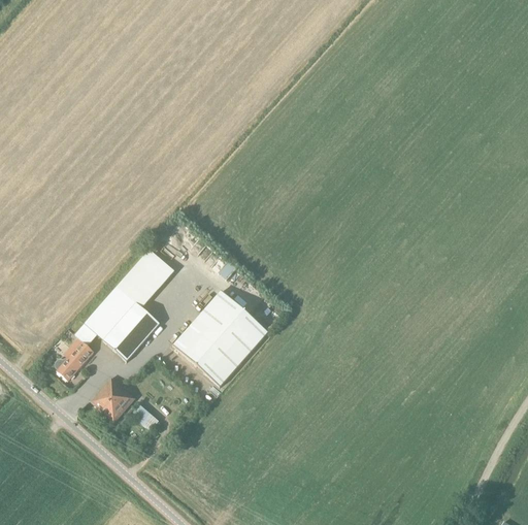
[(150,249),(117,286),(136,303),(169,265),(150,249)]
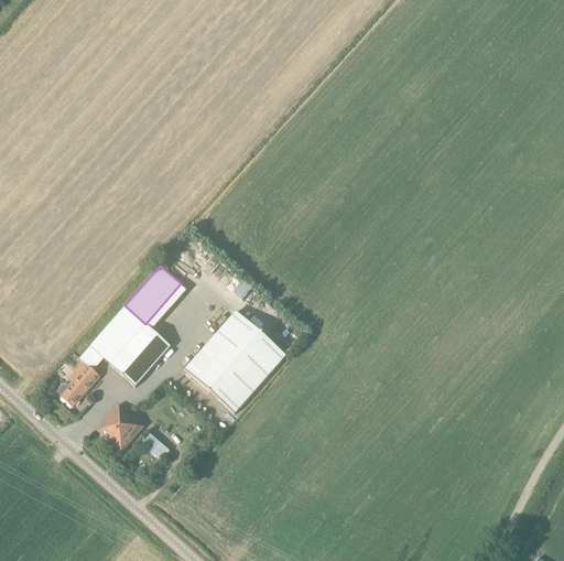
[(232,289),(241,297),(251,284),(243,277),(232,289)]
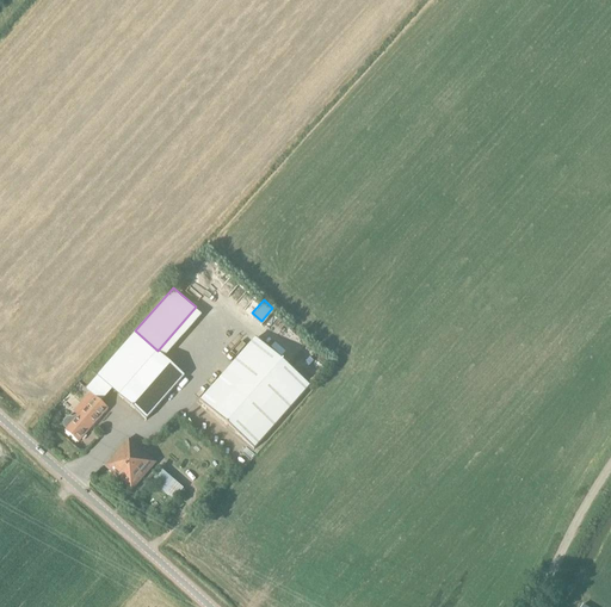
[(102,377),(146,416),(184,373),(135,330),(86,386),(91,390),(102,377)]
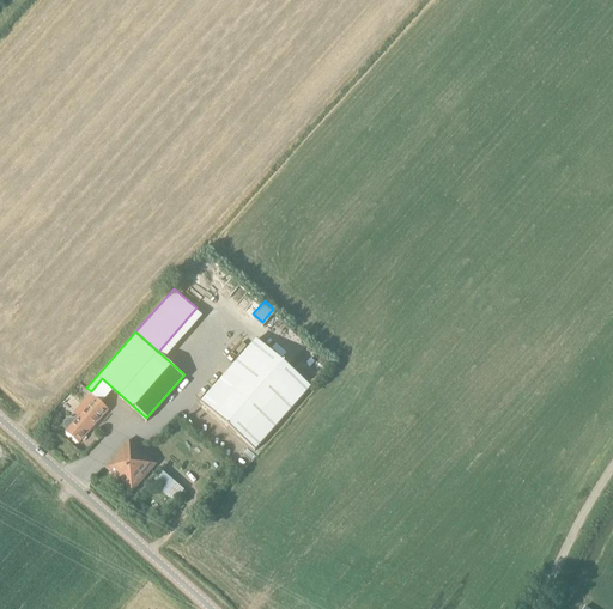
[(218,415),(219,416),(226,424),(228,425),(228,424),(236,431),(237,432),(244,439),(246,440),(254,446),(253,446),(254,448),(255,446),(262,439),(263,438),(262,438),(271,430),(272,428),(271,428),(278,421),(279,420),(286,412),(287,410),(293,403),(295,402),(302,394),(303,394),(303,393),(309,385),(310,384),(309,383),(309,384),(302,377),(301,376),(292,369),(293,369),(292,367),(291,369),(284,361),(283,360),(274,353),(275,353),(274,352),(273,352),(266,346),(266,345),(265,343),(265,345),(258,338),(256,336),(255,338),(249,345),(248,345),(248,346),(241,354),(240,355),(232,363),(231,364),(232,364),(225,372),(224,372),(223,373),(224,373),(217,381),(216,382),(208,390),(207,391),(201,399),(200,400),(201,401),(205,405),(208,407),(208,408),(210,408),(218,415)]
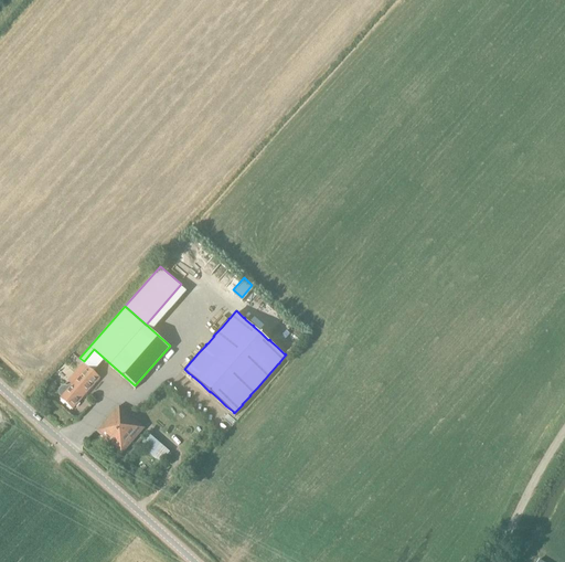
[(62,394),(60,396),(72,406),(99,375),(87,364),(70,385),(67,384),(64,383),(61,384),(60,386),(59,390),(60,392),(62,394)]
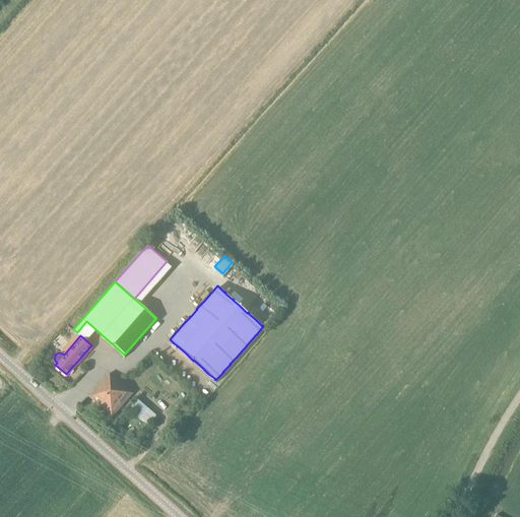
[(109,371),(89,394),(112,414),(132,391),(109,371)]
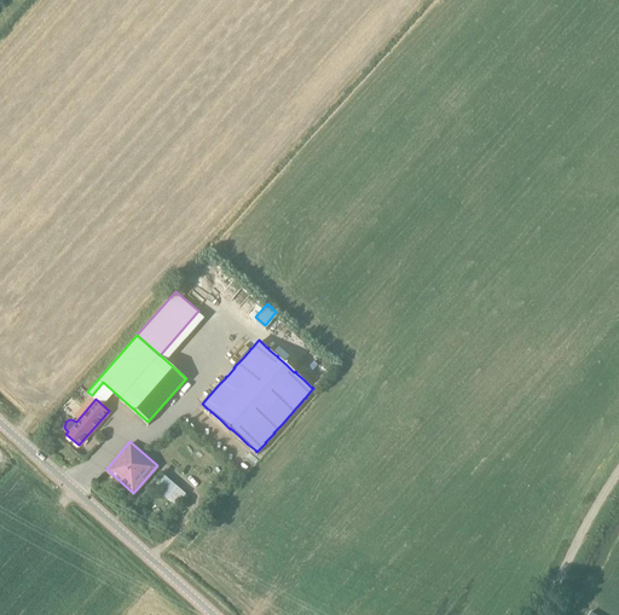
[(163,473),(154,485),(175,504),(186,492),(163,473)]
